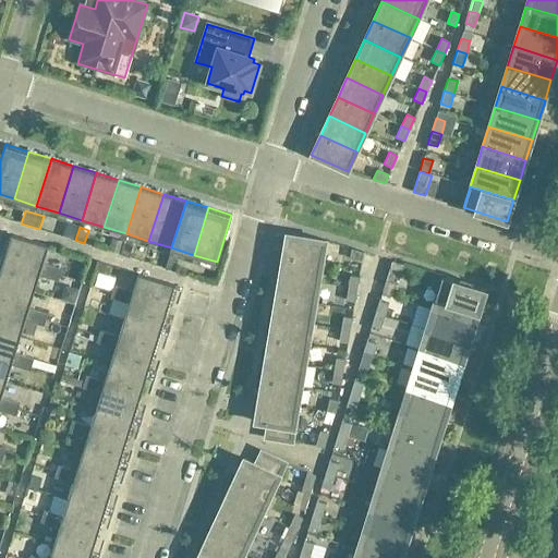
[(43,264),(48,246),(11,234),(3,257),(60,275),(61,269),(43,264)]
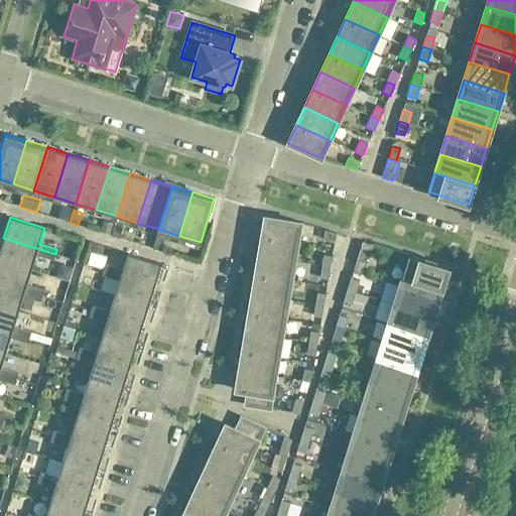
[(297,243),(301,223),(265,217),(261,237),(297,243)]
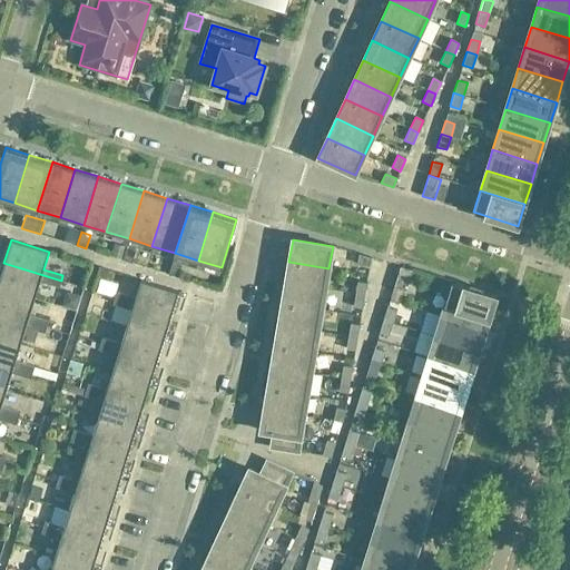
[(131,263),(136,249),(127,246),(123,259),(131,263)]
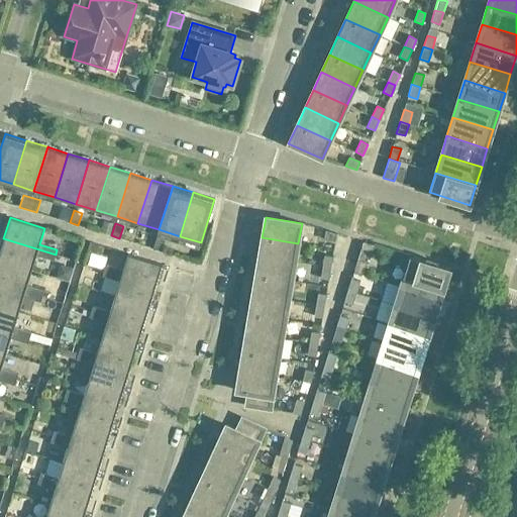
[(335,241),(336,233),(325,230),(324,239),(335,241)]
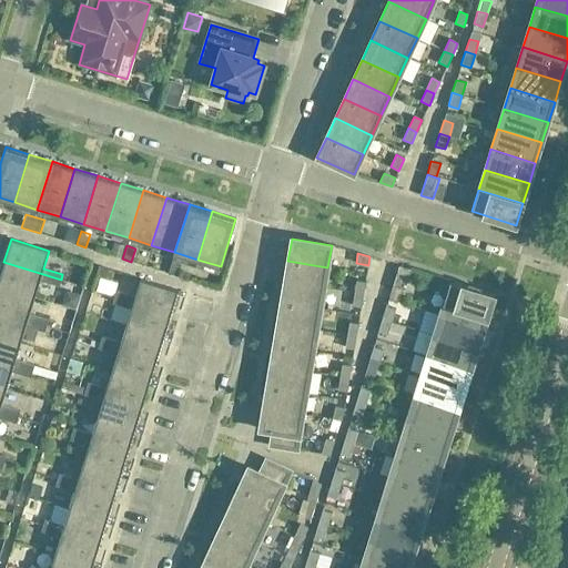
[(178,276),(181,263),(172,260),(168,273),(178,276)]
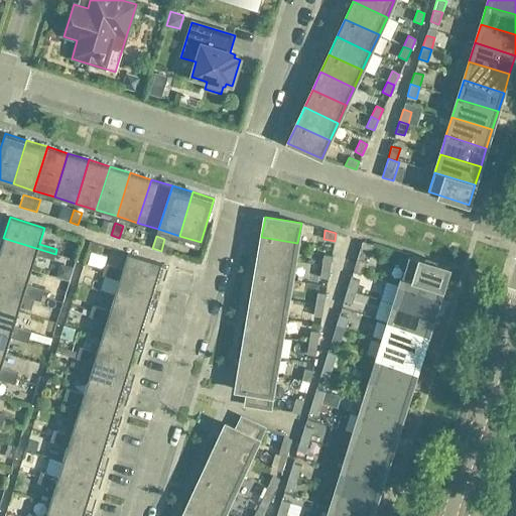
[(294,262),(297,243),(261,237),(258,256),(294,262)]
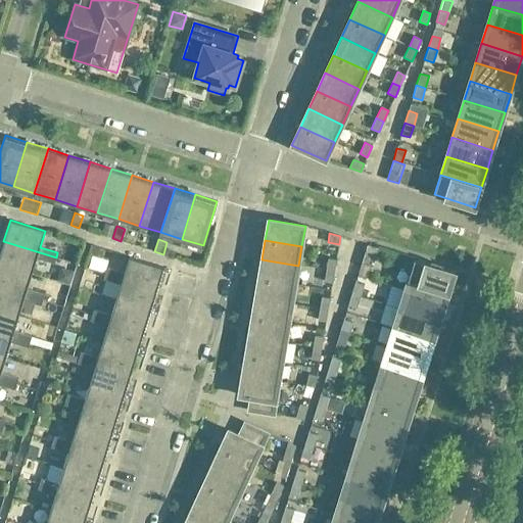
[(0,263),(32,274),(37,258),(54,264),(56,257),(3,241),(0,252),(0,263)]
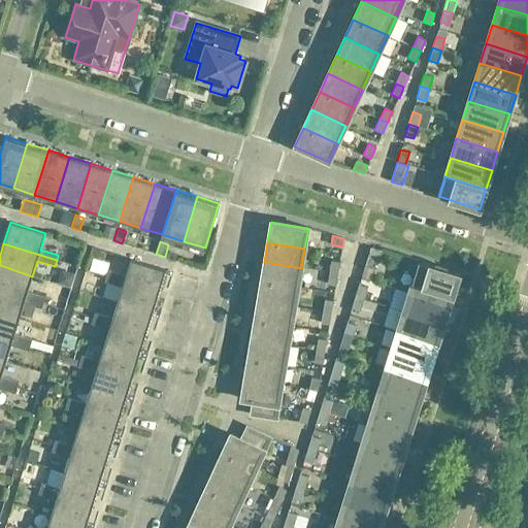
[(375,269),(382,251),(370,248),(365,266),(375,269)]
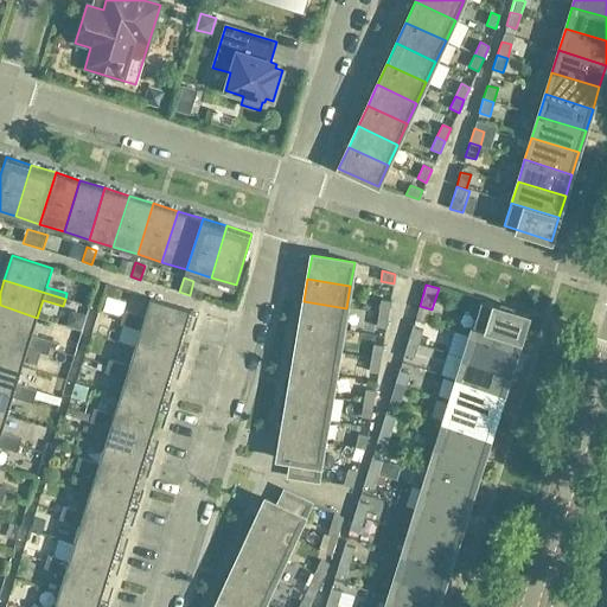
[(183,336),(190,311),(149,298),(144,317),(123,311),(122,317),(183,336)]
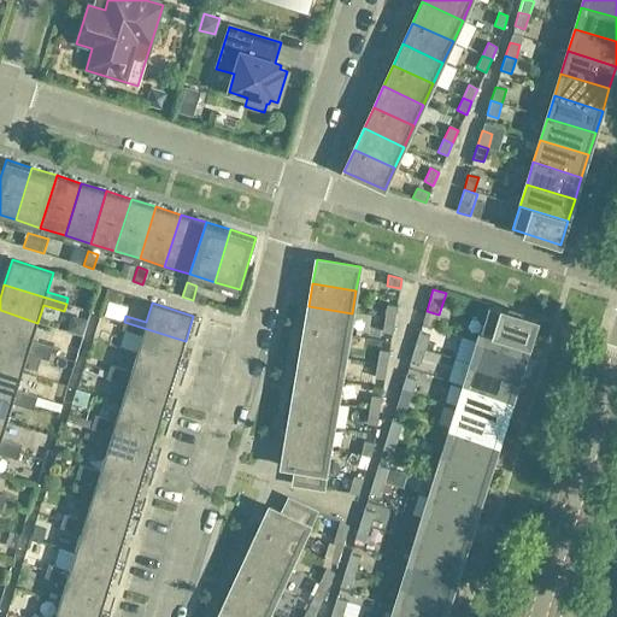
[(394,319),(397,306),(387,305),(385,318),(394,319)]
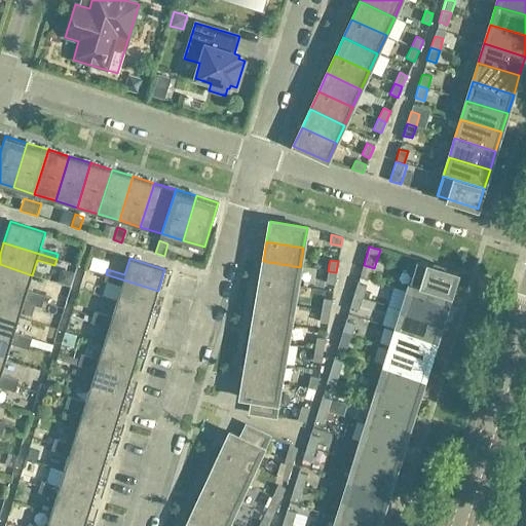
[(297,287),(300,267),(263,261),(260,279),(297,287)]
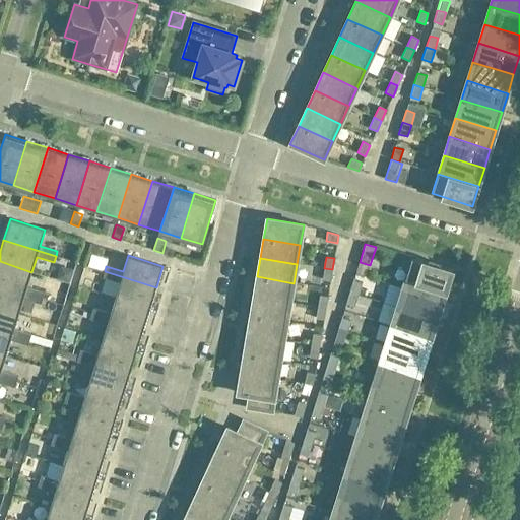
[(443,301),(452,270),(411,258),(402,287),(443,301)]
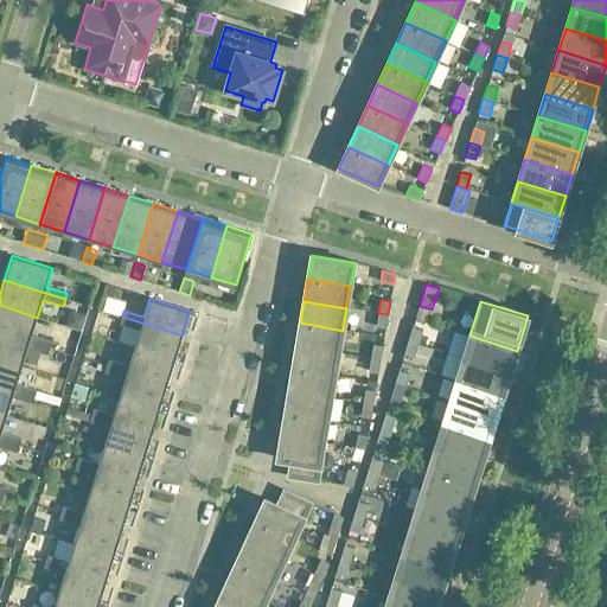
[(31,336),(37,318),(0,305),(0,332),(50,349),(51,342),(31,336)]
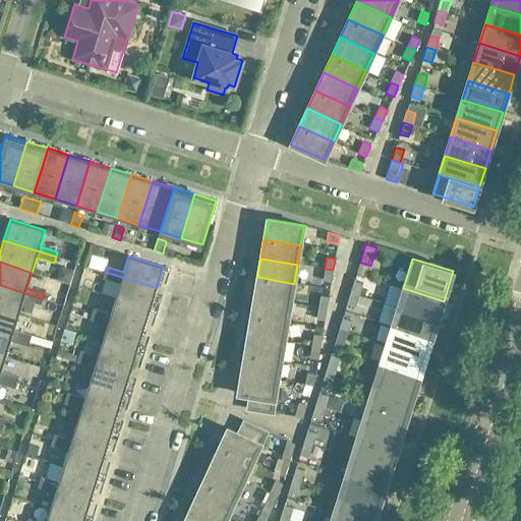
[(331,282),(333,270),(325,269),(323,281),(331,282)]
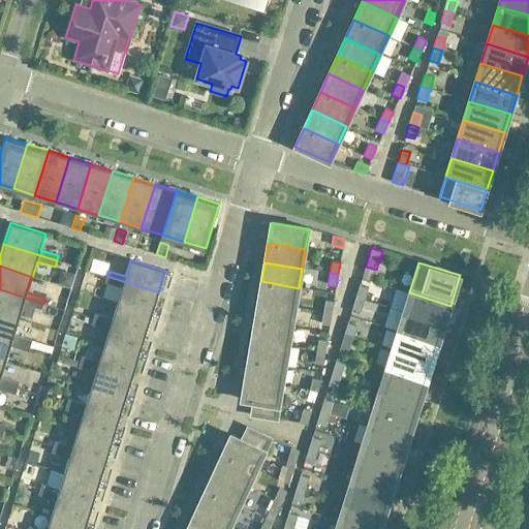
[(152,314),(159,292),(106,276),(104,282),(122,287),(117,303),(152,314)]
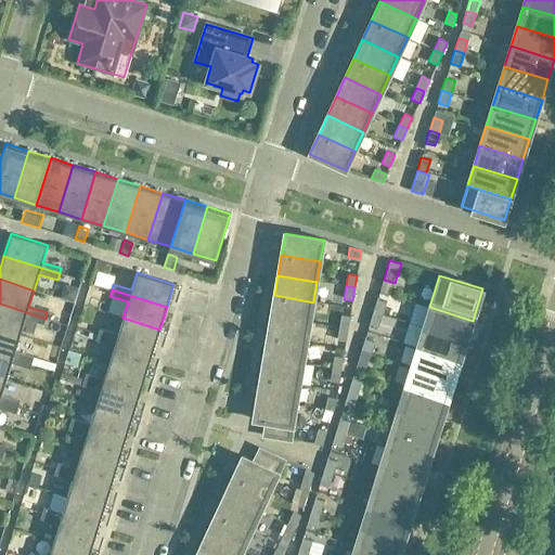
[(310,322),(313,302),(274,295),(271,315),(310,322)]
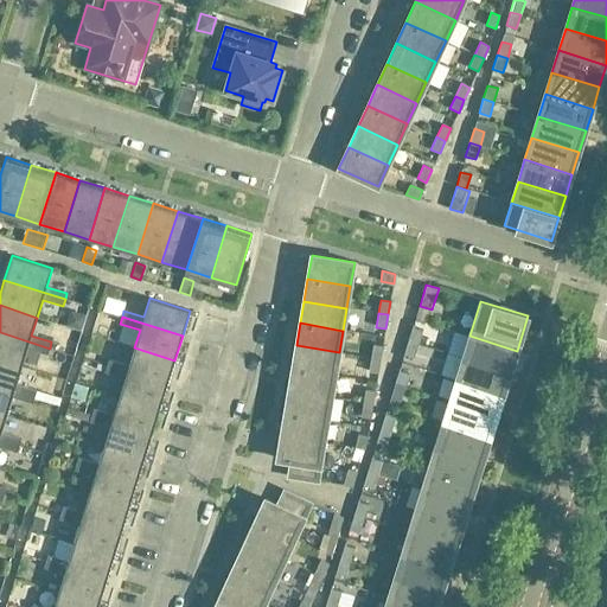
[(413,327),(408,340),(419,344),(422,330),(413,327)]
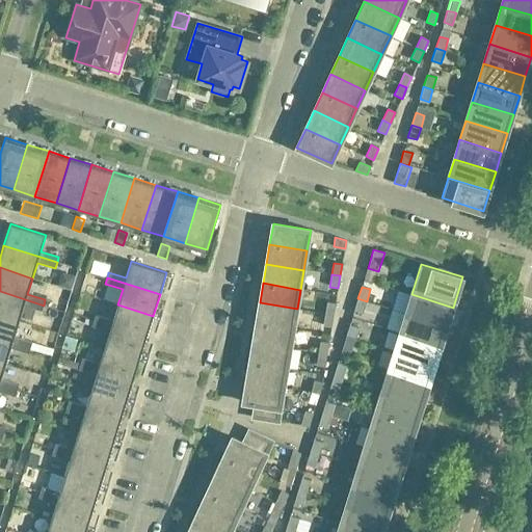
[(0,315),(19,321),(24,306),(42,311),(44,306),(0,291),(0,315)]
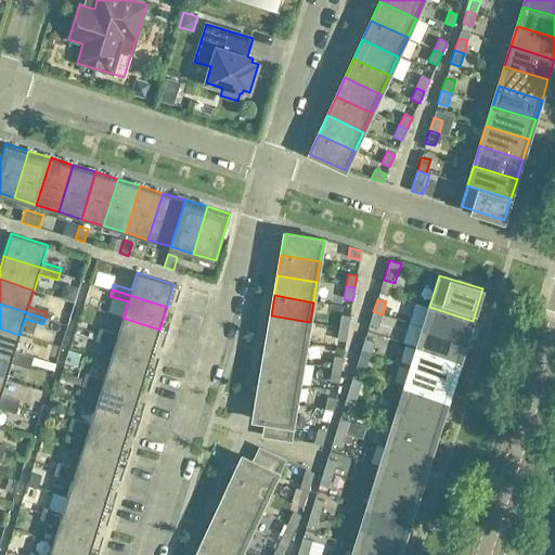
[(466,340),(473,321),(429,307),(423,327),(466,340)]
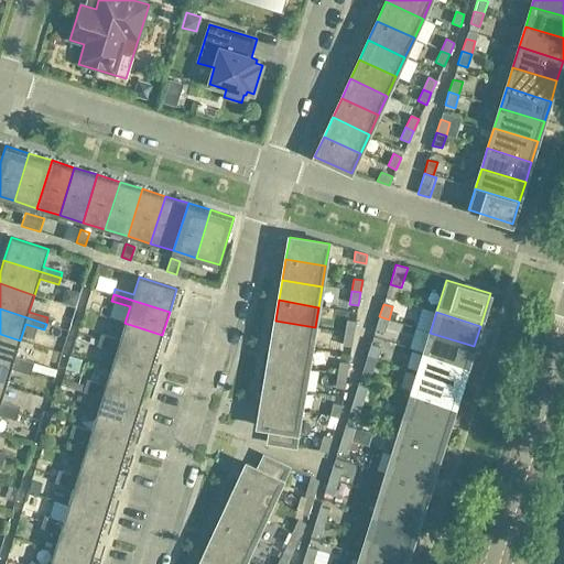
[(384,333),(389,320),(379,316),(375,329),(384,333)]
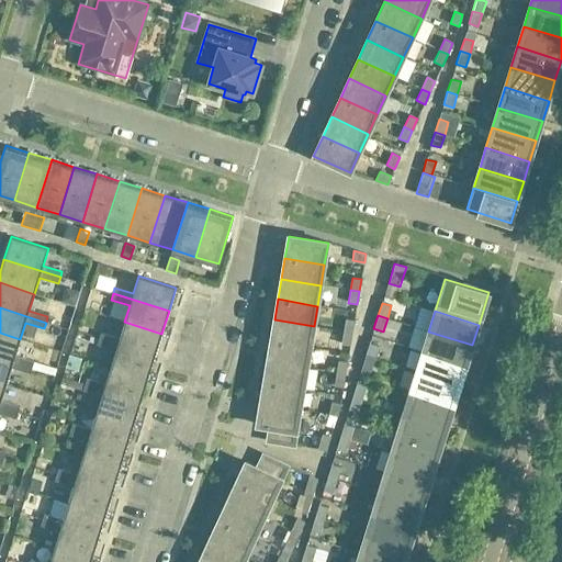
[(352,333),(355,321),(346,318),(344,332),(352,333)]
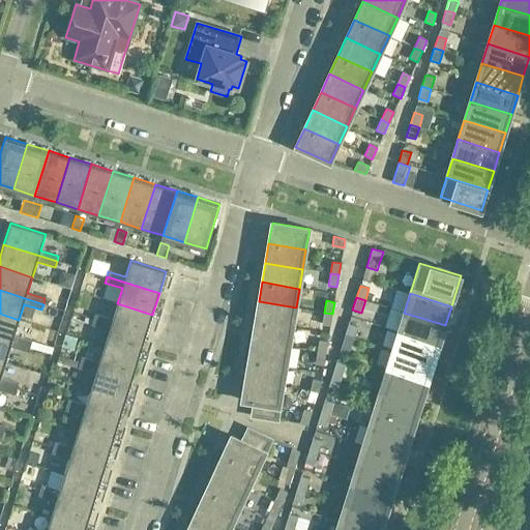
[(293,327),(296,307),(259,301),(256,321),(293,327)]
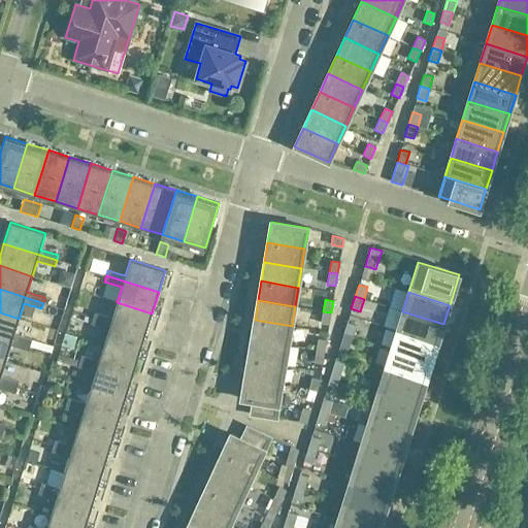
[(145,334),(152,314),(117,302),(112,318),(94,312),(93,319),(145,334)]
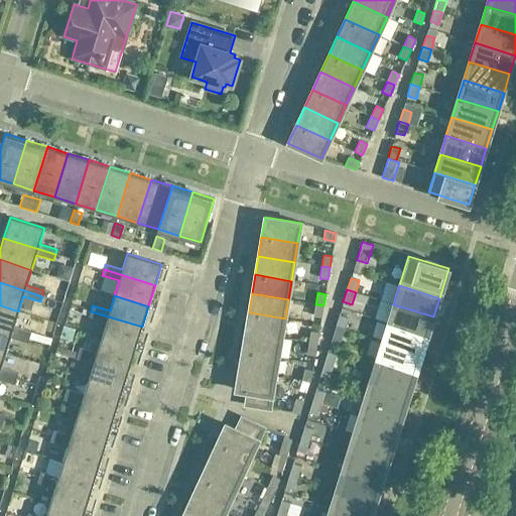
[(321,317),(324,305),(315,304),(313,315),(321,317)]
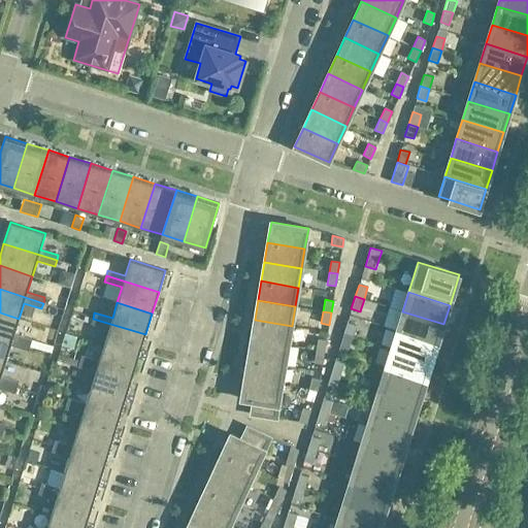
[(438,343),(443,324),(402,311),(397,330),(438,343)]
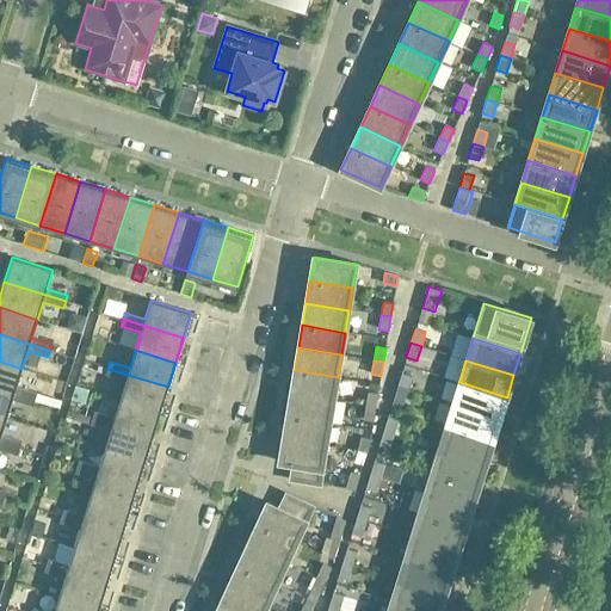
[(16,387),(22,369),(0,362),(0,388),(35,400),(37,393),(16,387)]
